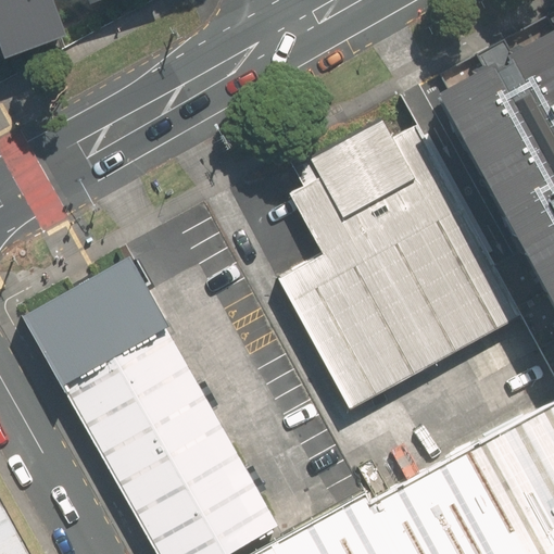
[(0,0),(0,45),(46,27),(34,0),(0,0)]
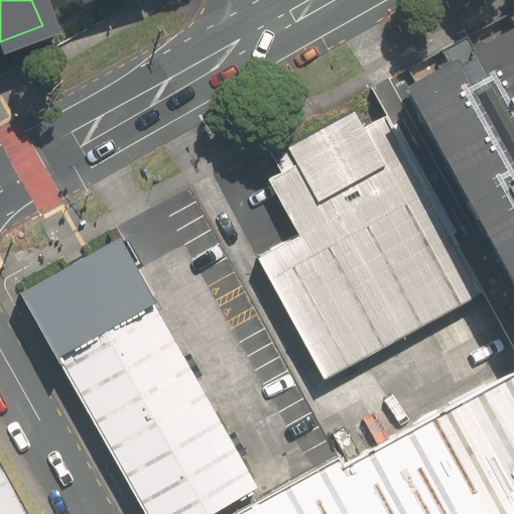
[(59,0),(63,11),(95,0),(59,0)]
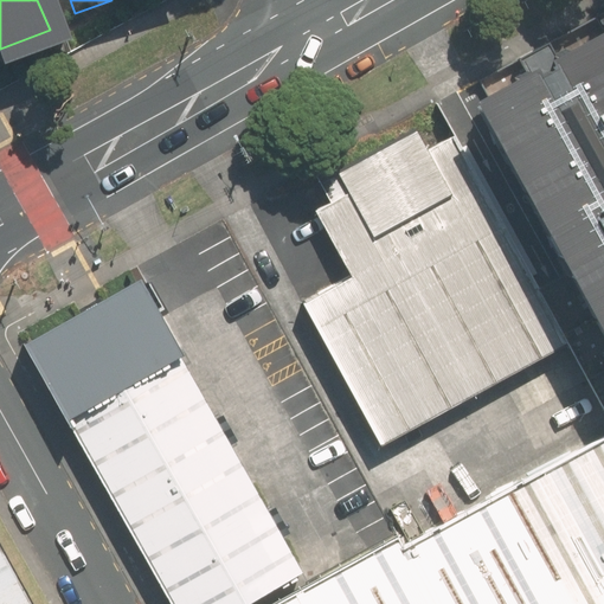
[(603,32),(539,68),(487,96),(603,304),(603,32)]
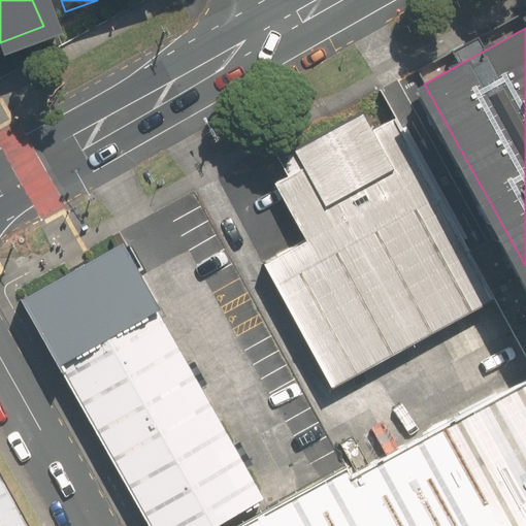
[(494,300),(394,119),(272,186),(302,240),(262,263),(332,389),(494,300)]
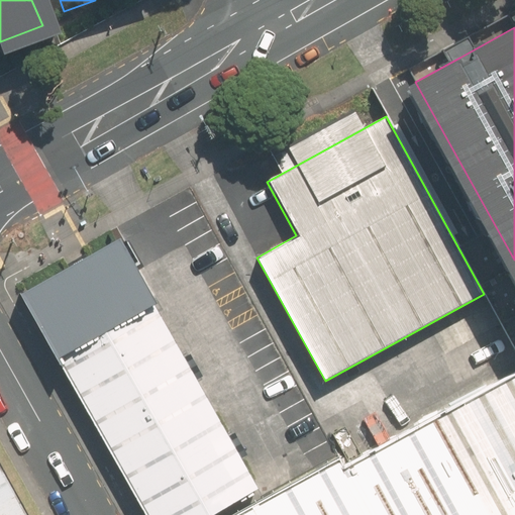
[(229,438),(117,236),(20,290),(144,514),(209,514),(258,489),(229,438)]
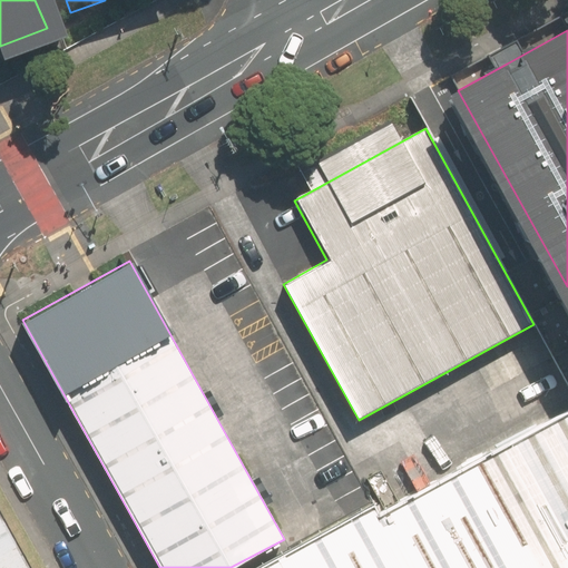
[(567,414),(382,518),(376,509),(268,567),(567,567),(567,414)]
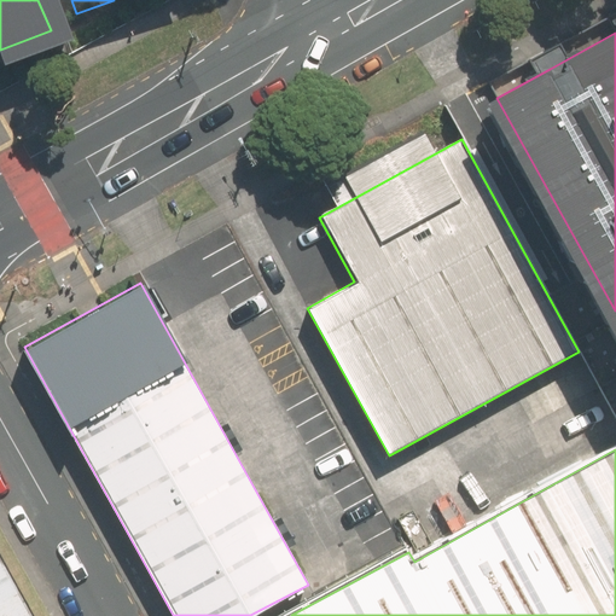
[(40,615),(0,545),(0,615),(40,615)]
